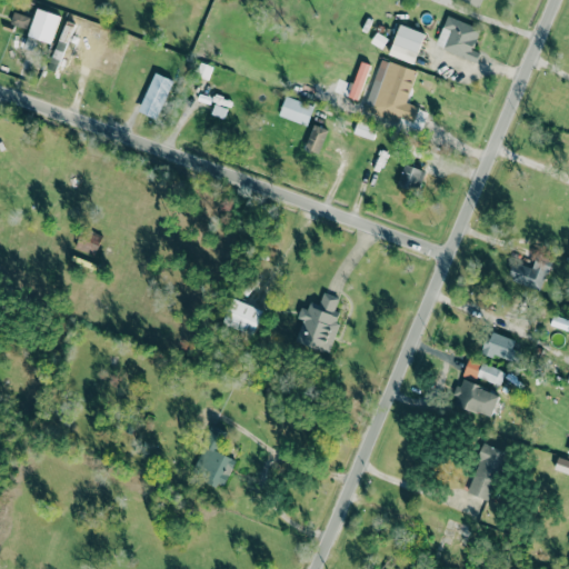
[(459,0),(460,0),(481,9),(483,0),(459,0)]
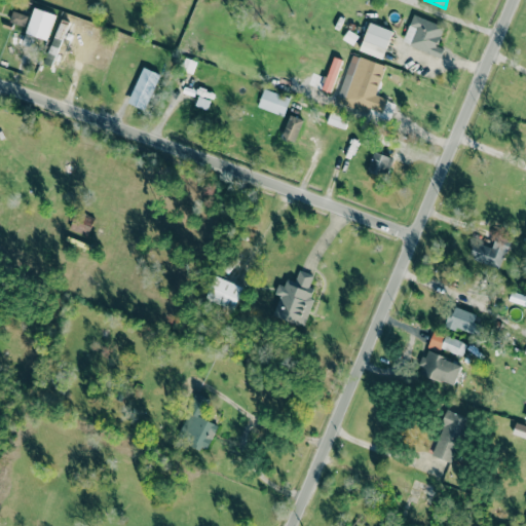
[(26,34),(48,39),(53,12),(32,7),(26,34)]
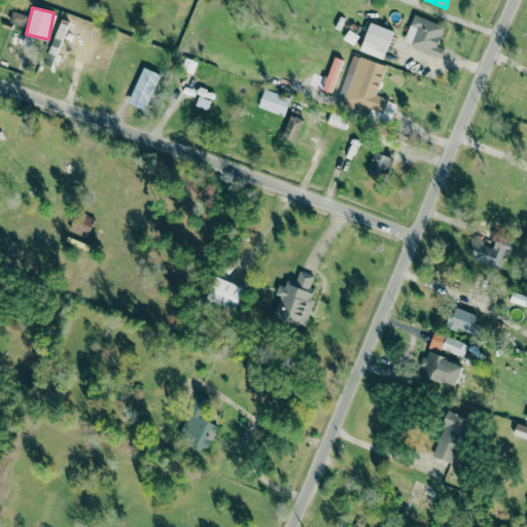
[(8,22),(24,26),(28,15),(11,10),(8,22)]
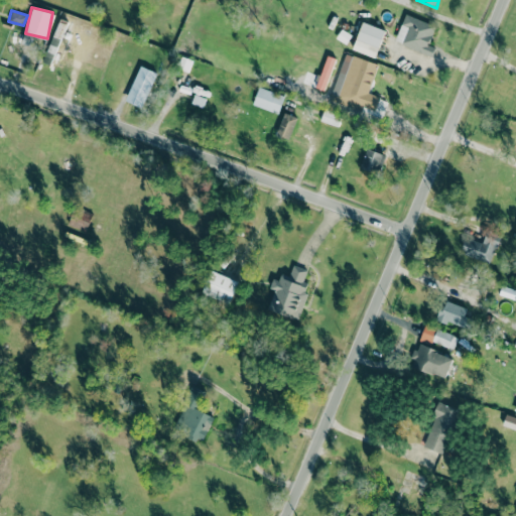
[(435,25),(404,14),(394,41),(431,55),(434,47),(428,44),(435,25)]
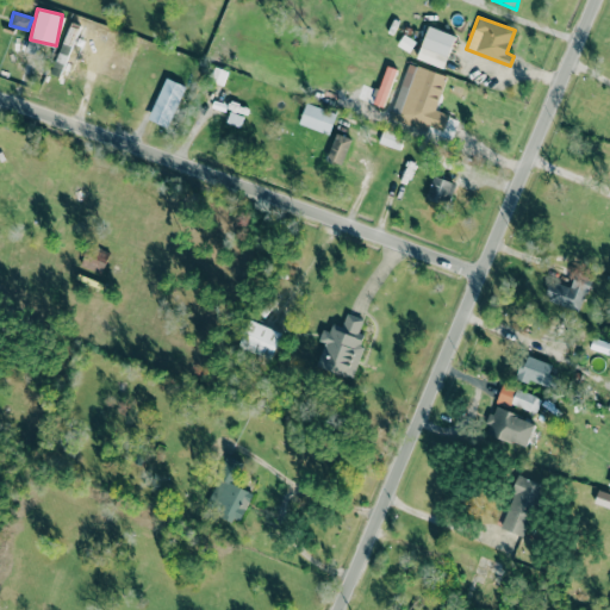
[(416,58),(442,68),(455,36),(428,25),(416,58)]
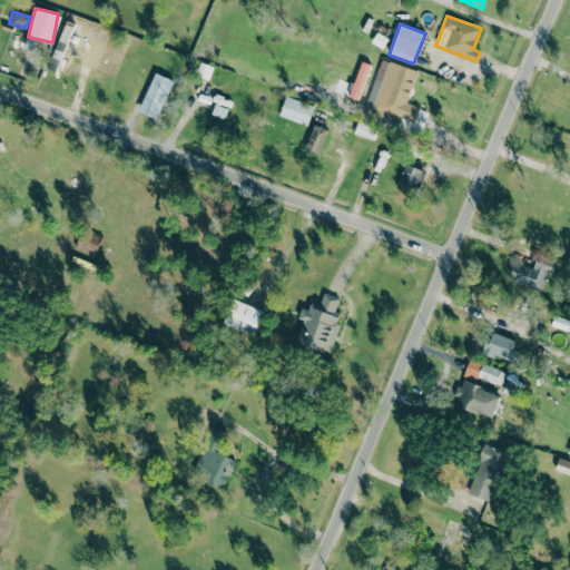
[(416,70),(381,58),(365,105),(414,120),(419,107),(406,102),(416,70)]
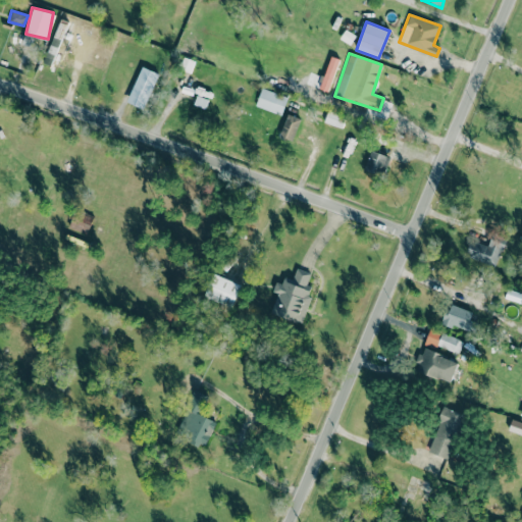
[(319,89),(328,92),(337,58),(328,55),(319,89)]
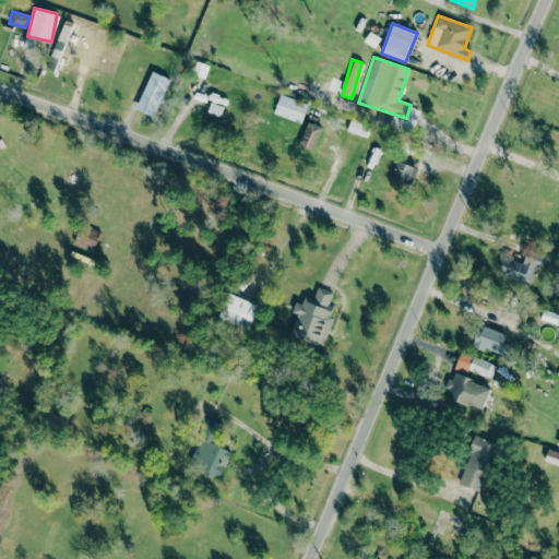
[(153,116),(169,79),(161,75),(144,111),(153,116)]
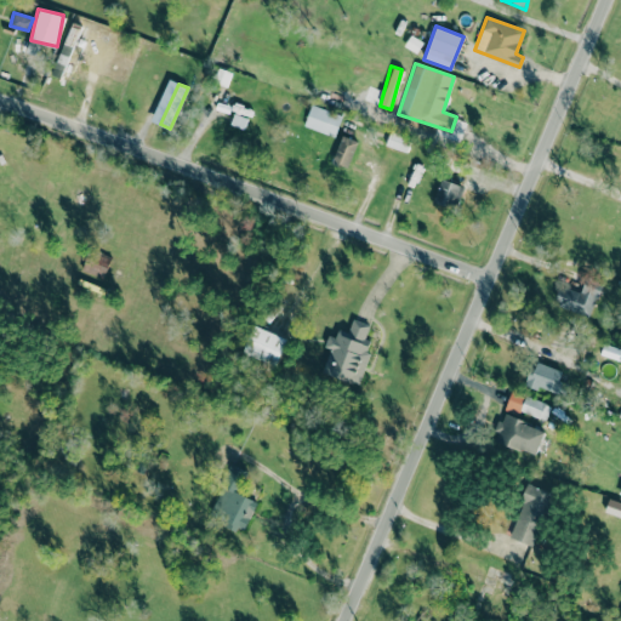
[(244,130),(252,110),(237,104),(228,124),(244,130)]
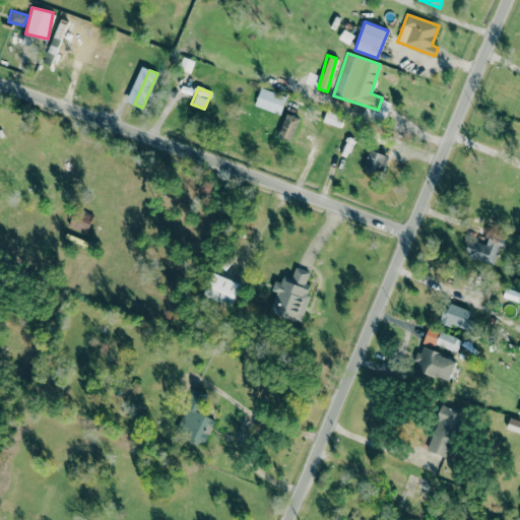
[(254,105),(279,114),(286,96),(260,87),(254,105)]
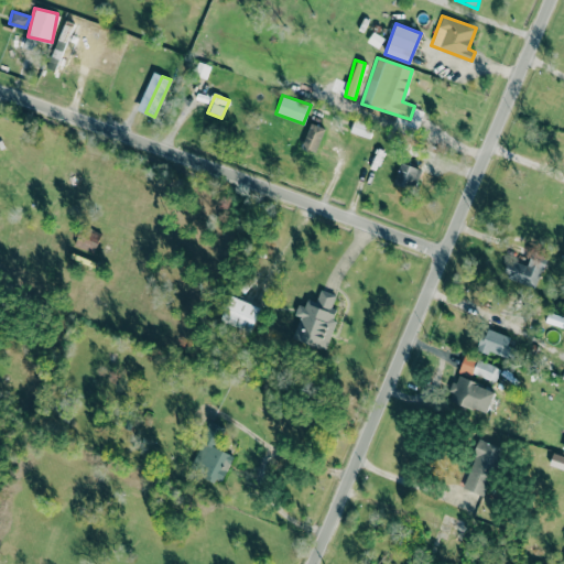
[(369,138),(373,126),(355,119),(350,131),(369,138)]
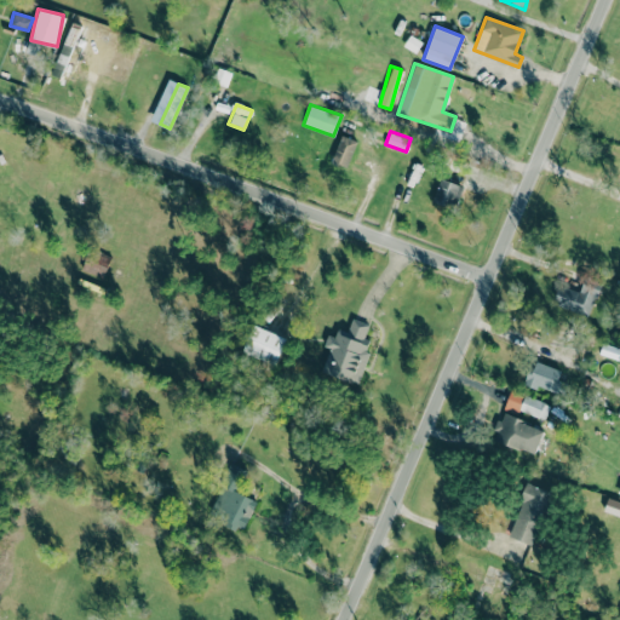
[(356,141),(342,135),(331,162),(345,168),(356,141)]
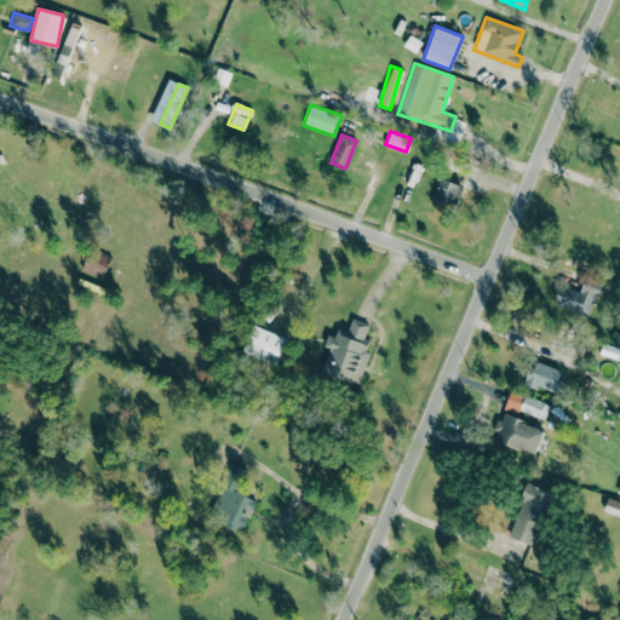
[(463,187),(440,178),(432,200),(455,208),(463,187)]
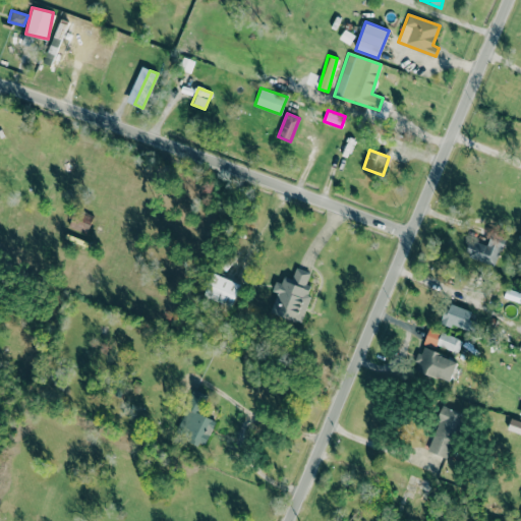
[(68,227),(85,234),(93,217),(76,209),(68,227)]
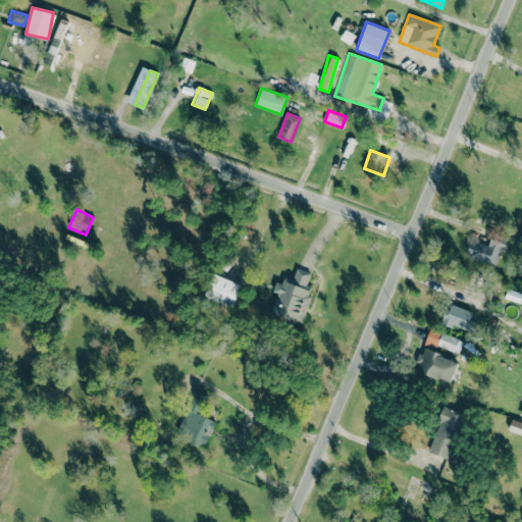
[(487,247),(471,240),(465,255),(494,267),(507,240),(493,233),(487,247)]
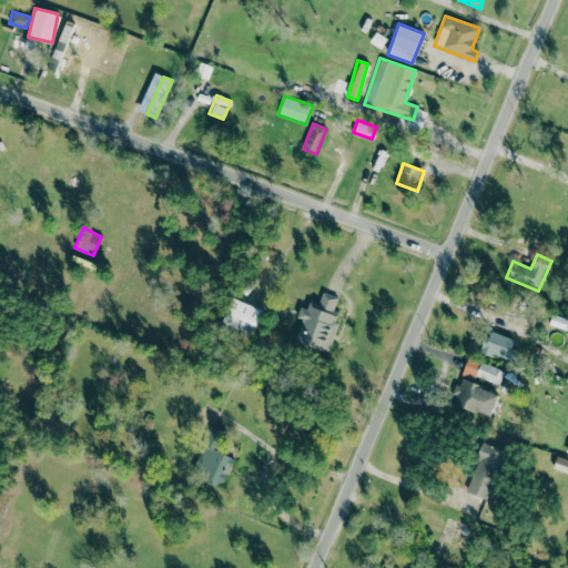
[(327,353),(341,313),(334,311),(338,296),(322,292),(318,304),(310,301),(306,308),(300,306),(296,316),(302,318),(294,342),(327,353)]
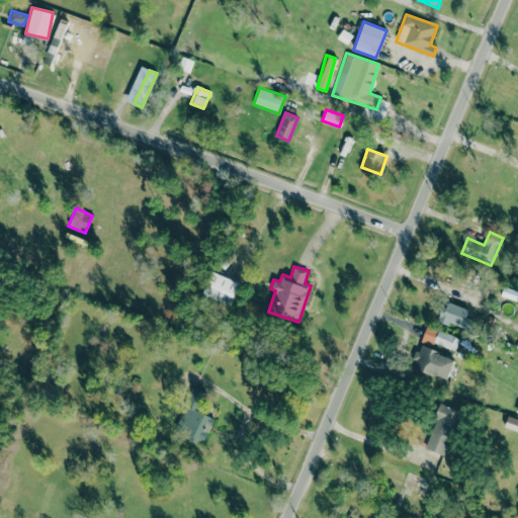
[(203,293),(231,305),(239,282),(212,271),(203,293)]
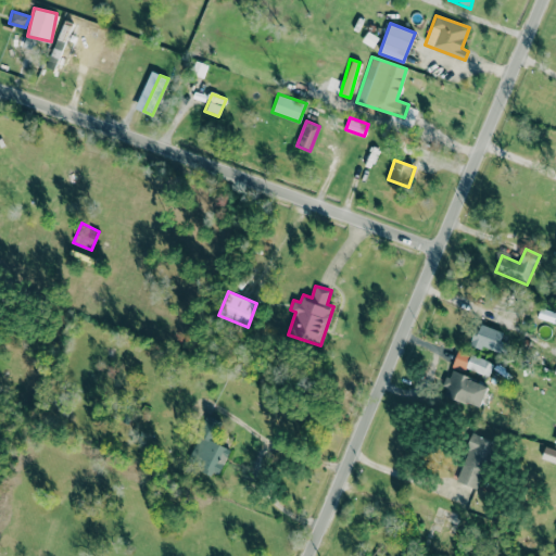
[(504,332),(478,323),(471,341),(497,351),(504,332)]
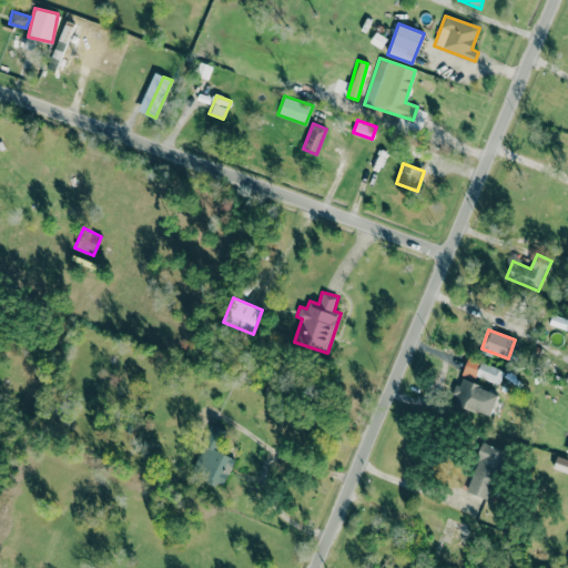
[(499,384),(504,367),(466,357),(462,374),(499,384)]
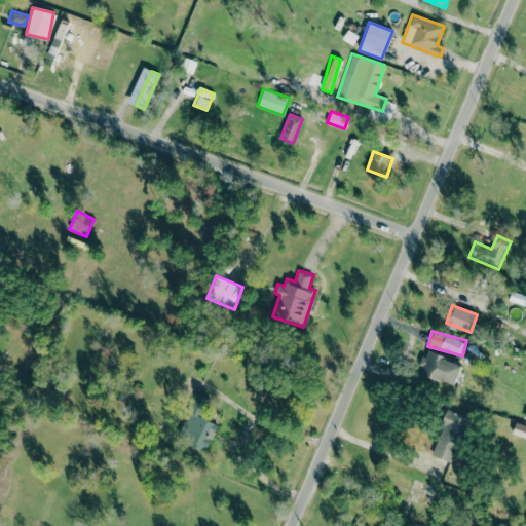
[(418,374),(455,384),(461,362),(424,351),(418,374)]
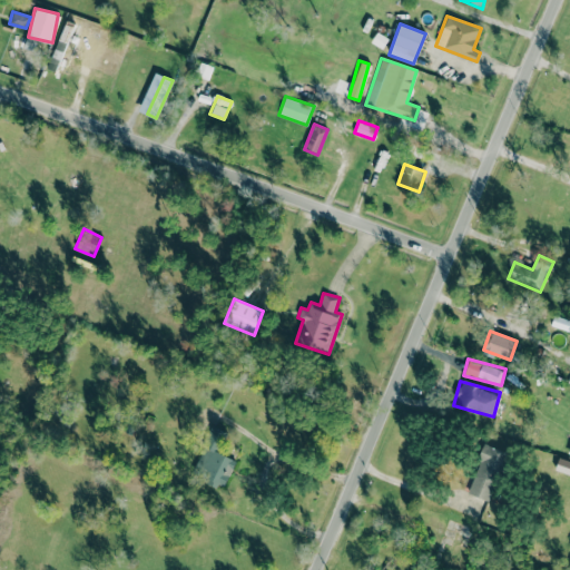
[(236,461),(216,451),(226,432),(214,425),(190,472),(223,488),(236,461)]
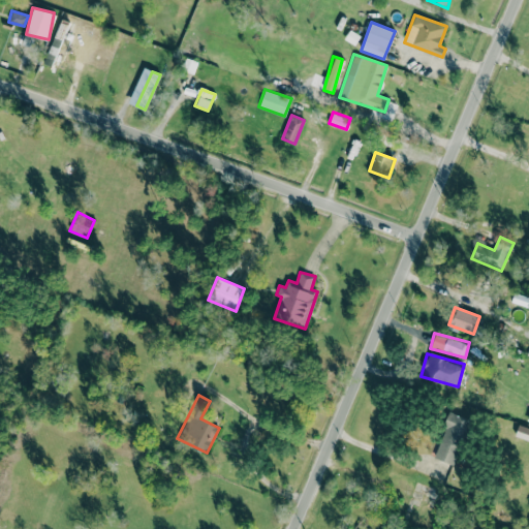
[(454,465),(470,419),(449,412),(433,457),(454,465)]
